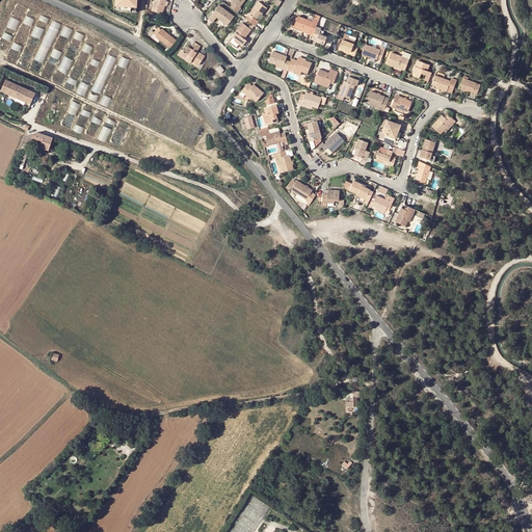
[(154,0),(152,10),(162,15),(166,0),(165,0),(154,0)]
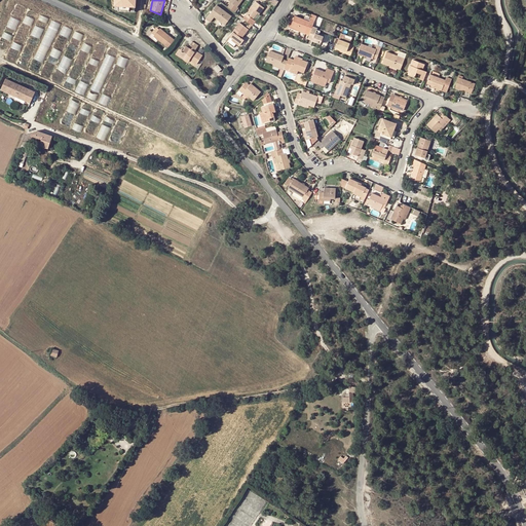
[(228,0),(231,2),(233,3),(232,5),(230,3),(227,6),(235,12),(238,8),(237,7),(241,0),(228,0)]
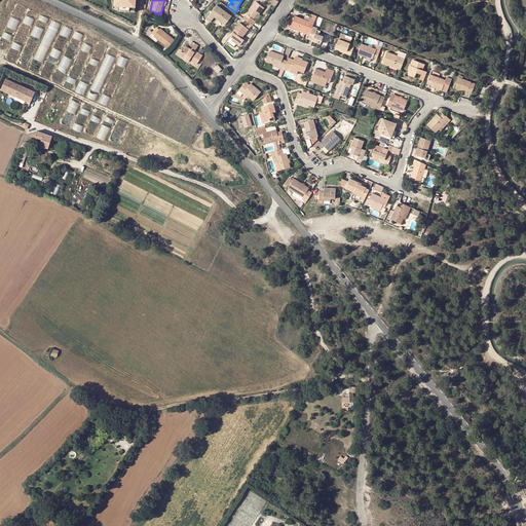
[(250,24),(253,26),(256,22),(253,19),(258,13),(259,14),(264,7),(256,1),(242,19),(245,20),(250,24)]
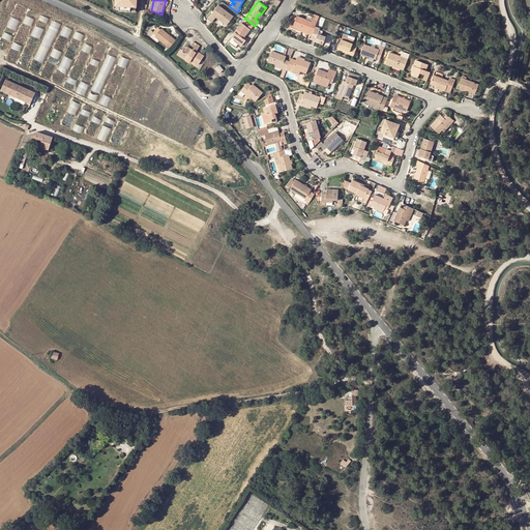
[(0,41),(8,46),(26,8),(17,3),(0,38),(0,41)]
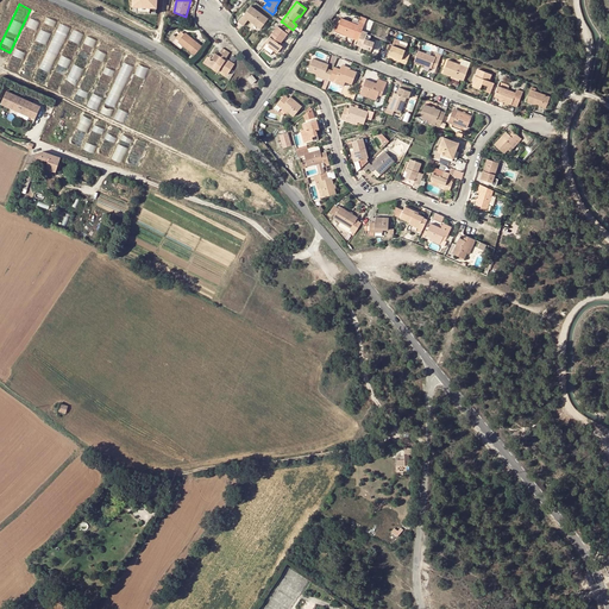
[(269,18),(251,5),(238,22),(243,25),(248,20),(261,29),(269,18)]
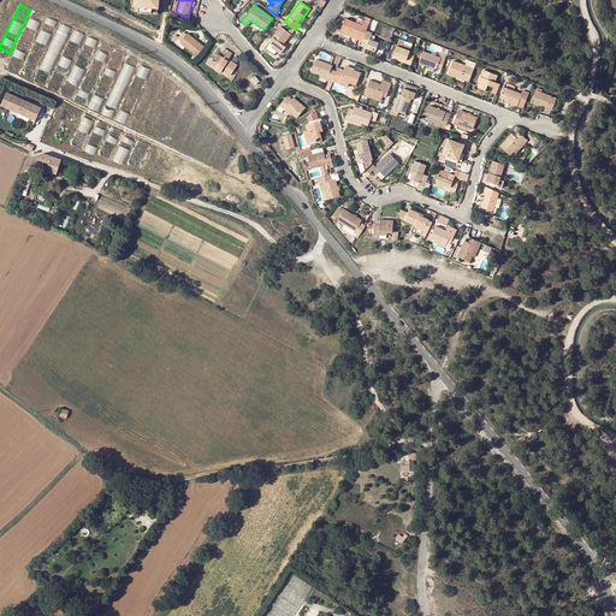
[(34,11),(6,69),(17,73),(43,16),(34,11)]
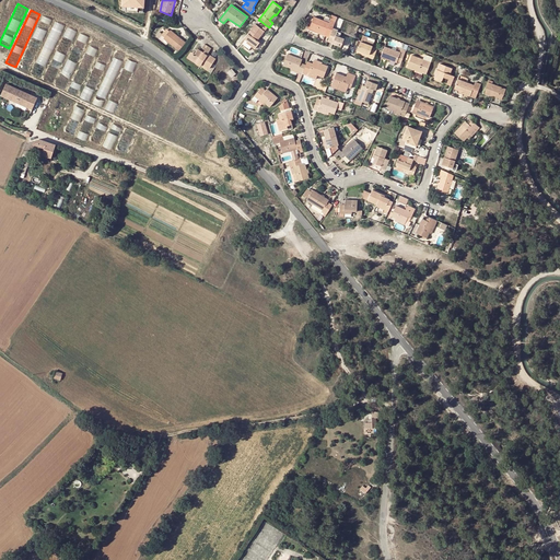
[(51,20),(43,15),(18,68),(27,72),(51,20)]
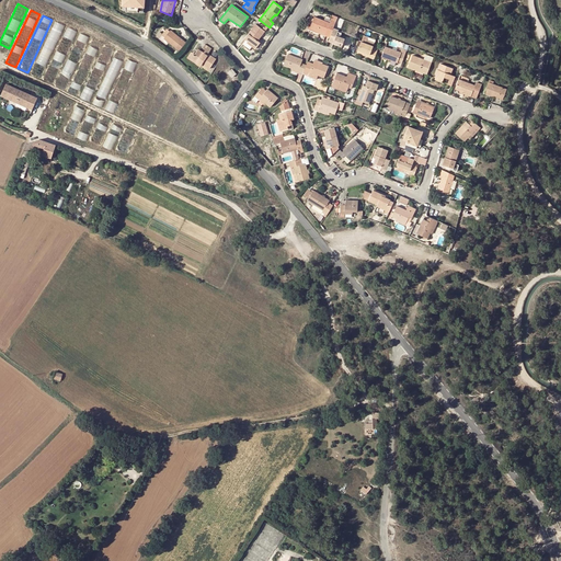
[(305,24),(311,26),(313,19),(308,16),(305,24)]
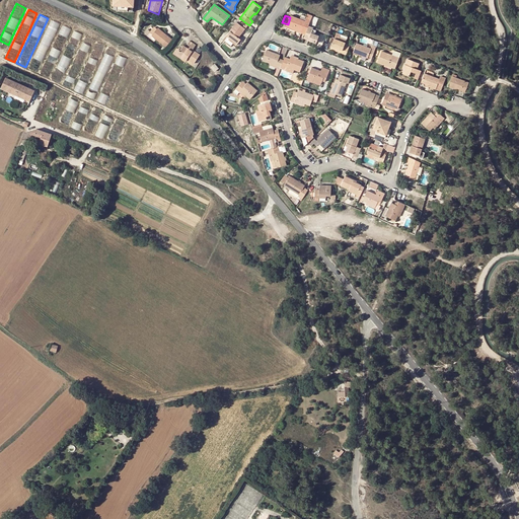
[(287,27),(301,32),(300,35),(304,38),(308,26),(311,20),(306,18),(306,21),(291,15),(290,17),(288,24),(287,27)]
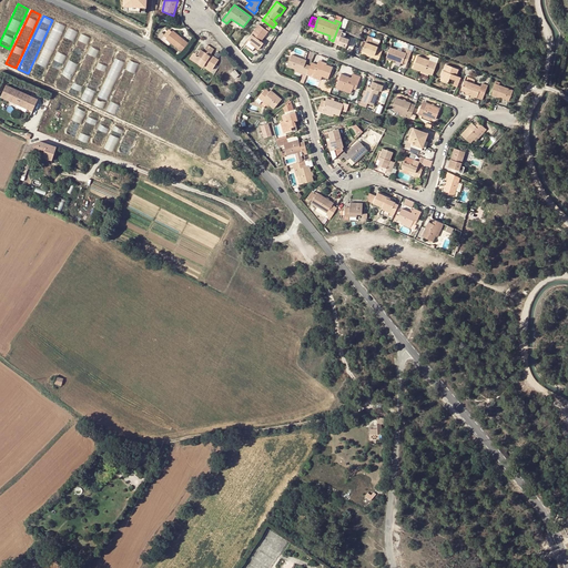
[(40,79),(64,26),(56,21),(31,74),(40,79)]
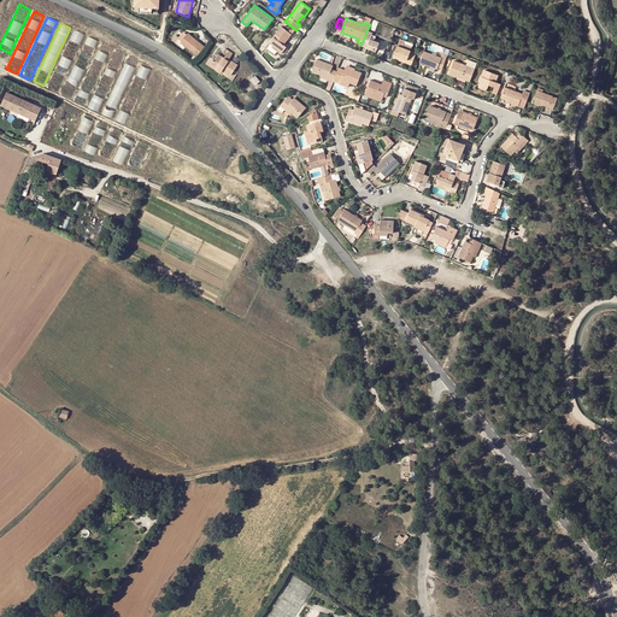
[(292,34),(289,33),(283,28),(281,27),(269,42),(270,43),(265,50),(274,56),(277,51),(281,54),(286,48),(287,47),(285,45),(292,34)]
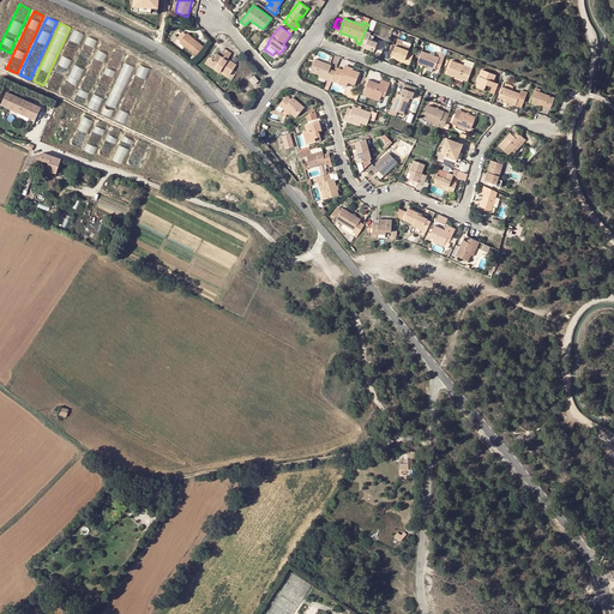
[(58,92),(84,35),(73,29),(47,86),(58,92)]
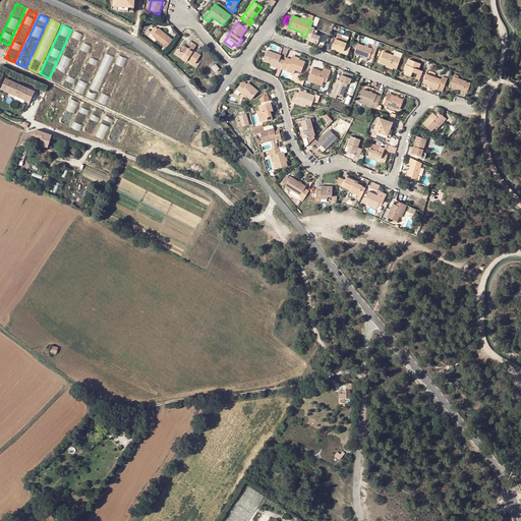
[(314,29),(309,26),(305,38),(305,39),(317,44),(320,37),(312,34),(314,29)]
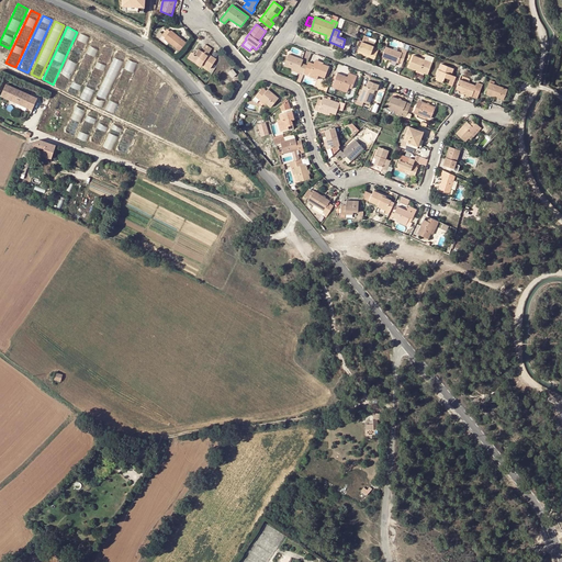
[(164,37),(163,36),(159,40),(166,46),(169,43),(180,52),(187,44),(171,30),(169,32),(164,37)]
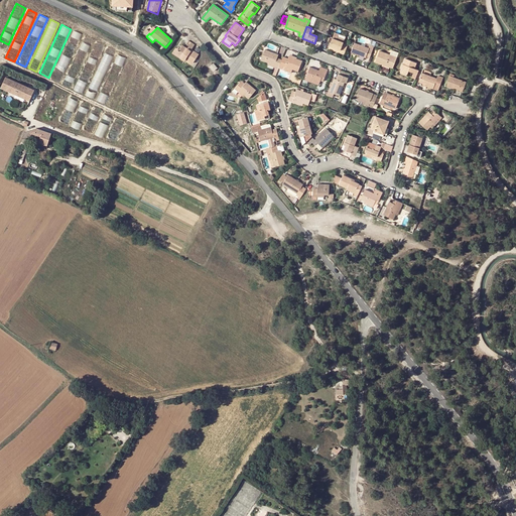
[(284,30),(298,35),(299,32),(285,27),(284,30)]
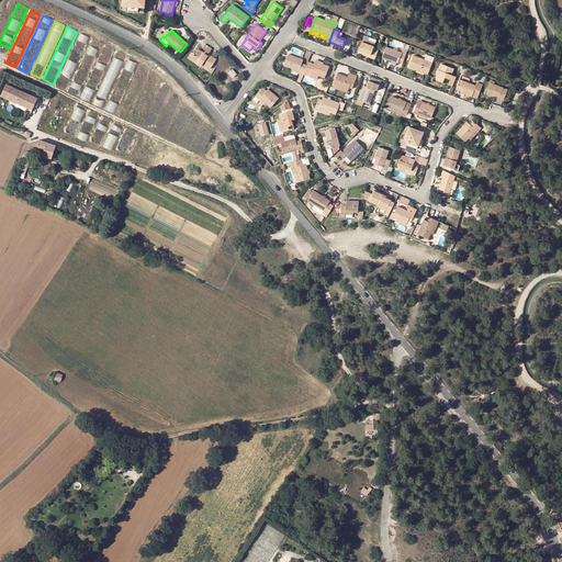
[(65,90),(89,37),(79,33),(55,86),(65,90)]
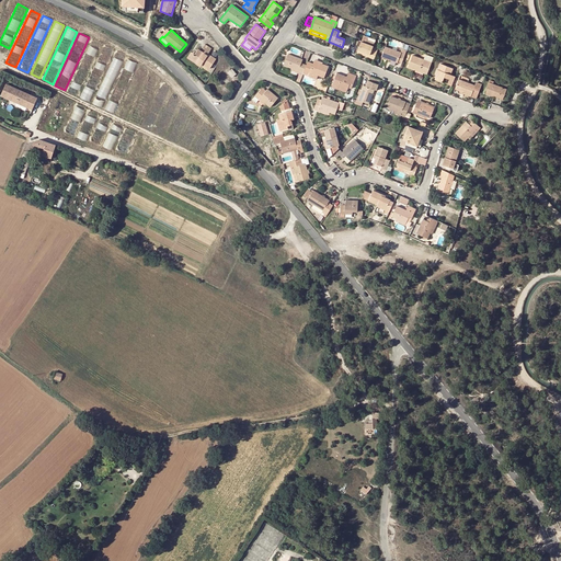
[(357,50),(369,55),(368,58),(374,60),(378,48),(374,46),(366,44),(367,41),(368,38),(363,36),(357,50)]
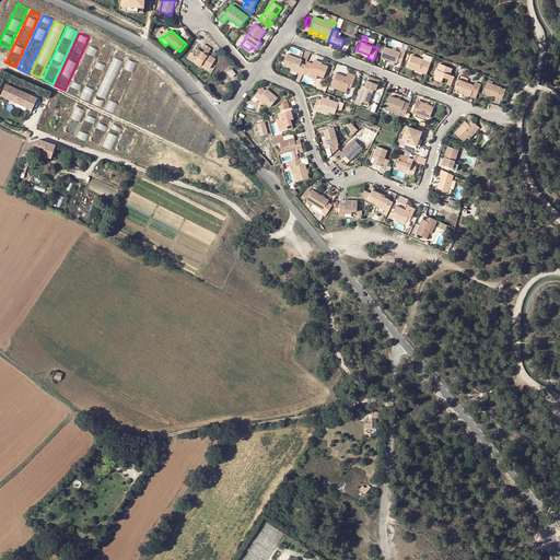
[(77,95),(101,44),(92,38),(67,91),(77,95)]
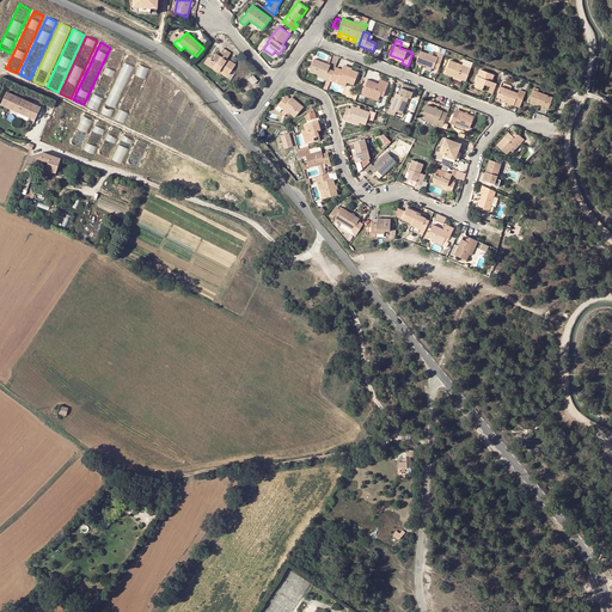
[(221,57),(226,61),(227,59),(231,54),(224,49),(221,53),(224,55),(221,57)]
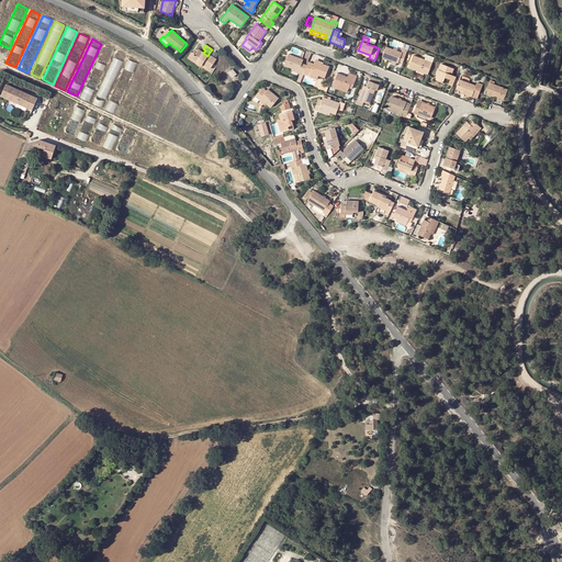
[(391,58),(398,62),(403,64),(407,51),(403,48),(402,53),(386,46),(382,57),(390,60),(391,58)]
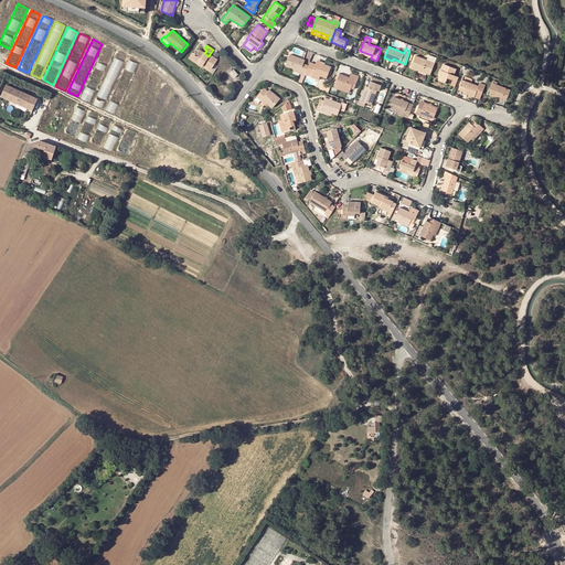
[(217,60),(210,54),(209,56),(204,53),(199,50),(195,55),(193,60),(202,66),(203,64),(211,70),(217,60)]
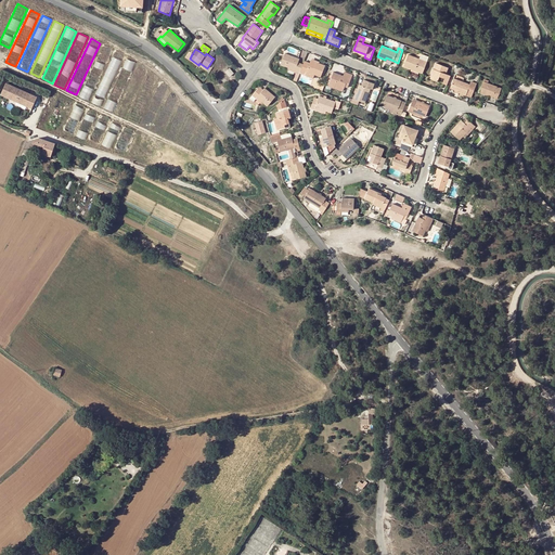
[(115,50),(95,102),(104,105),(124,53),(115,50)]
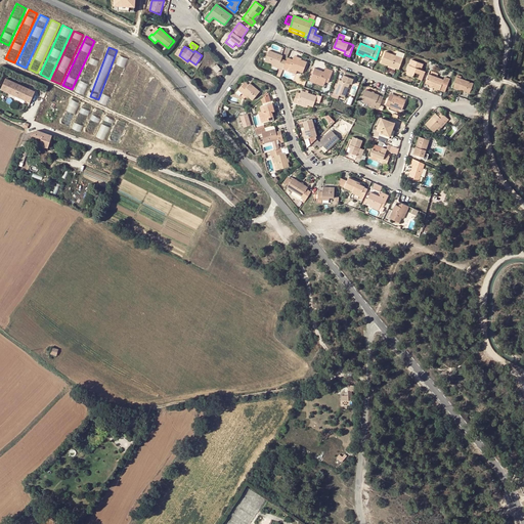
[(186,62),(187,61),(179,55),(181,51),(178,48),(174,54),(186,62)]
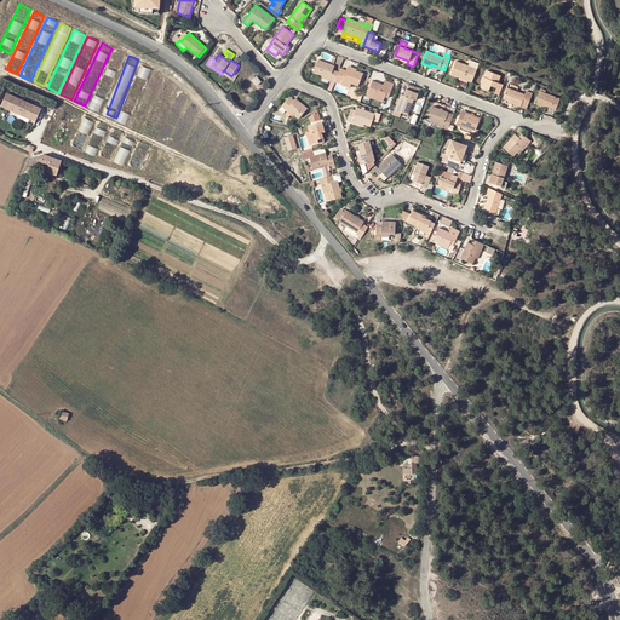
[(314,72),(322,75),(331,78),(329,80),(329,81),(331,81),(334,84),(334,82),(338,75),(332,73),(333,70),(334,65),(319,59),(314,72)]
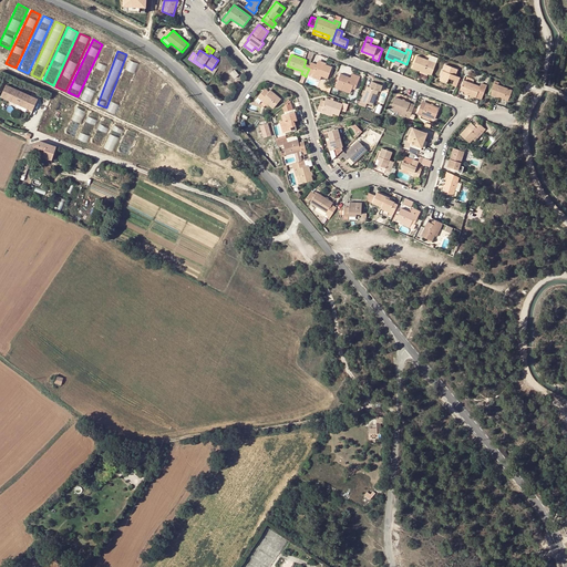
[(436,63),(428,60),(418,55),(412,68),(432,75),(436,63)]
